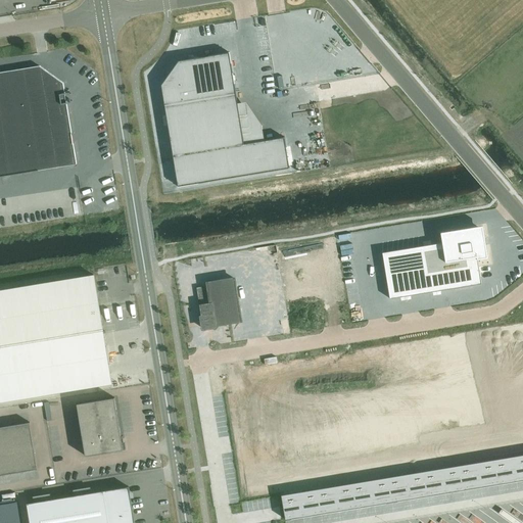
[(179,61),(161,85),(178,186),(290,169),(285,137),(265,140),(244,144),(238,103),(234,81),(233,76),(230,52),(208,56),(198,58),(189,59),(179,61)]
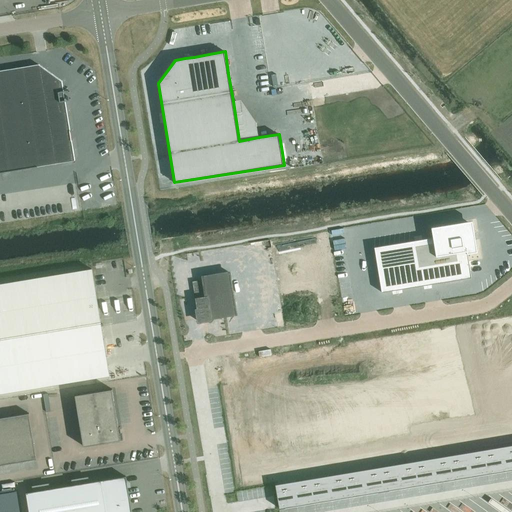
[(0,173),(75,161),(62,81),(39,64),(0,70),(0,173)]
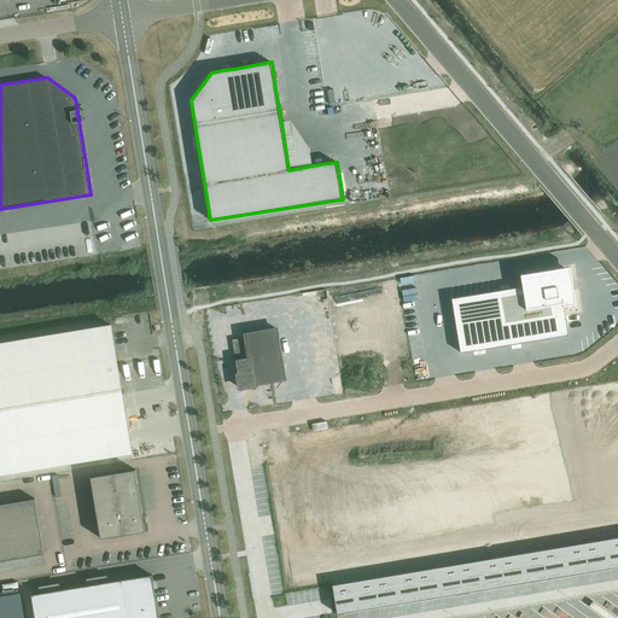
[(577,304),(571,267),(522,275),(523,287),(452,298),(461,354),(570,336),(565,307),(577,304)]
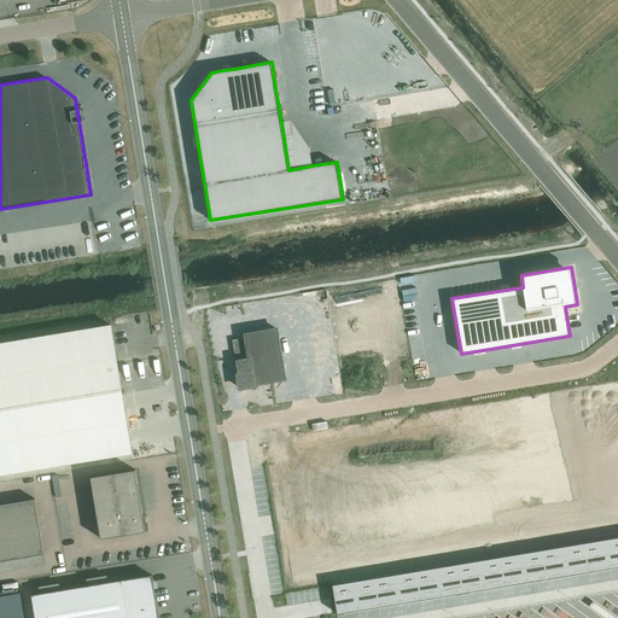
[(111,325),(0,343),(0,474),(132,453),(111,325)]
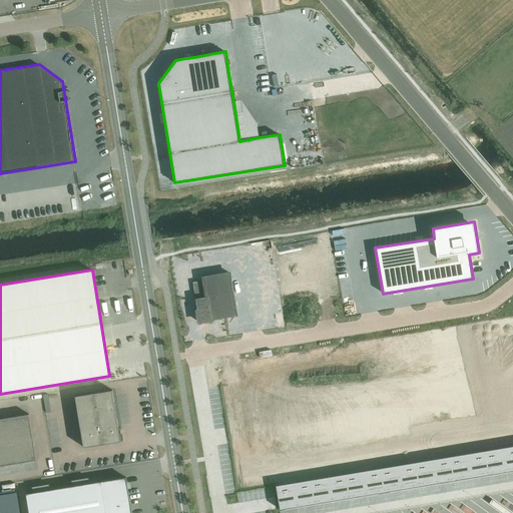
[(231,271),(201,276),(202,280),(192,282),(196,309),(194,309),(197,325),(213,323),(213,321),(238,317),(231,271)]
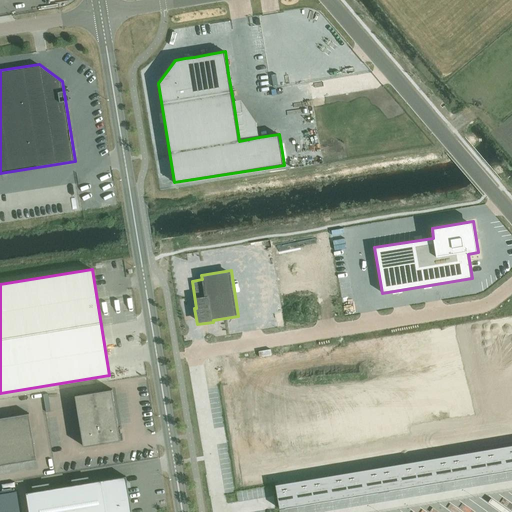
[(511,347),(220,396),(220,397),(227,396),(235,442),(230,443),(238,490),(236,490),(236,491),(511,444),(511,347)]
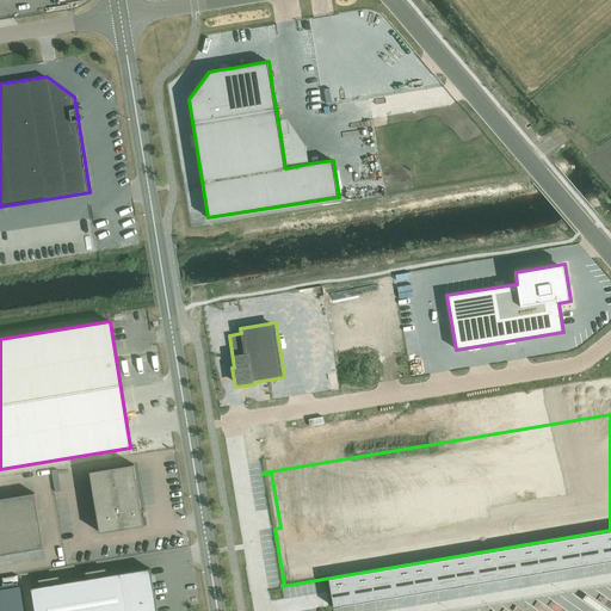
[(144,525),(134,464),(90,471),(100,532),(144,525)]
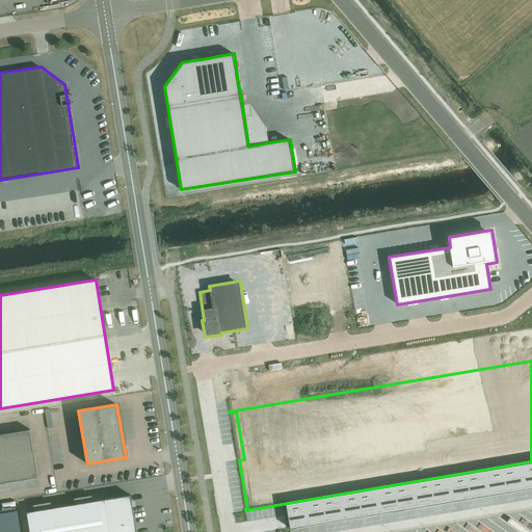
[(0,483),(38,477),(30,429),(0,434),(0,483)]
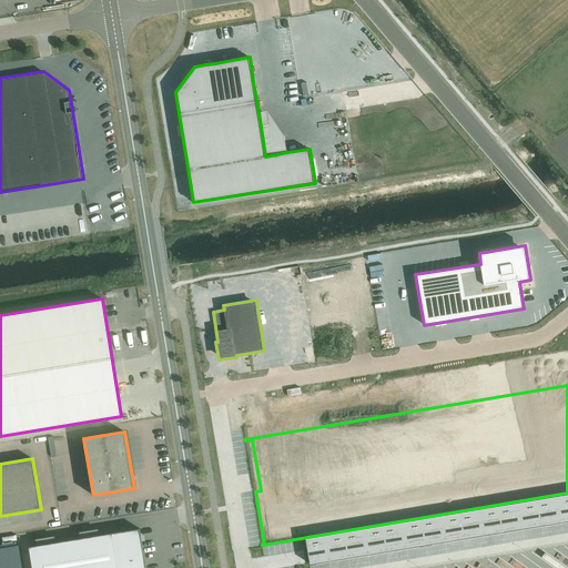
[(567,494),(556,496),(560,523),(567,520),(567,494)]
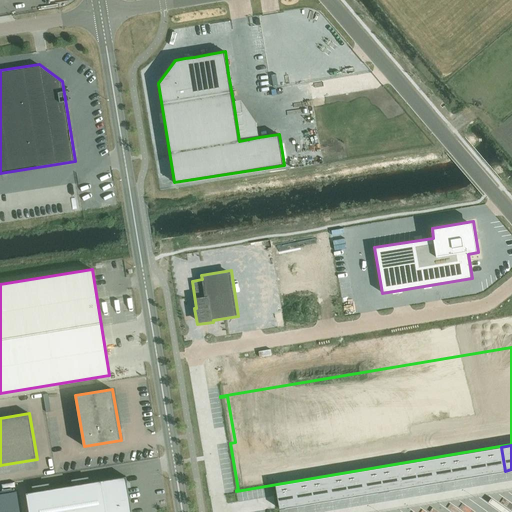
[(501,447),(484,450),(488,474),(505,471),(501,447)]
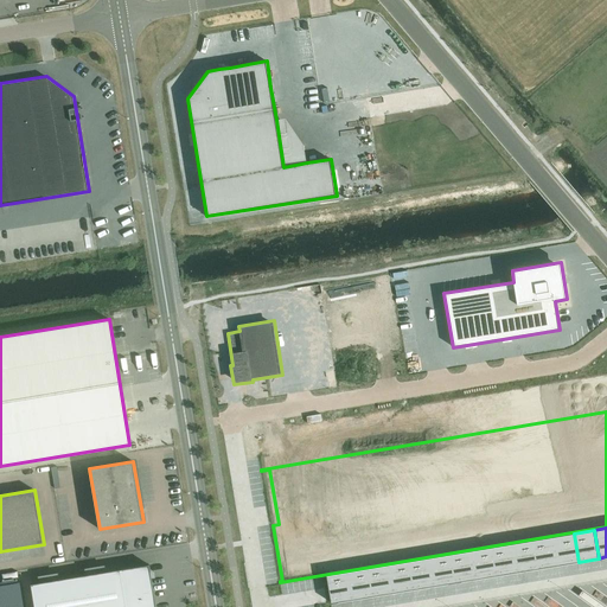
[(574,534),(554,537),(558,566),(579,562),(574,534)]
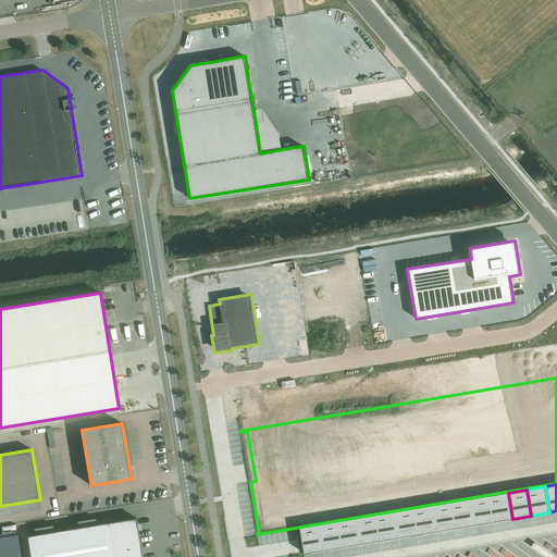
[(508,493),(489,495),(493,521),(512,519),(508,493)]
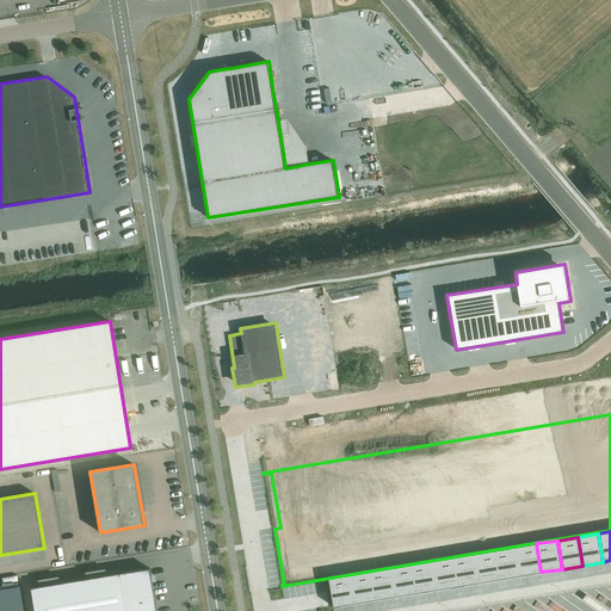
[(536,543),(516,547),(520,575),(541,572),(536,543)]
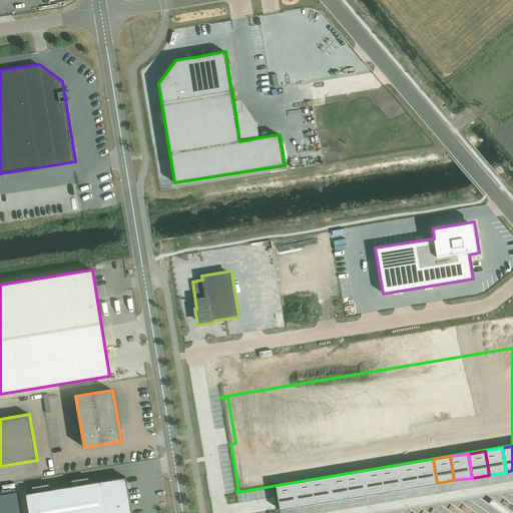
[(433,459),(416,462),(420,486),(437,483),(433,459)]
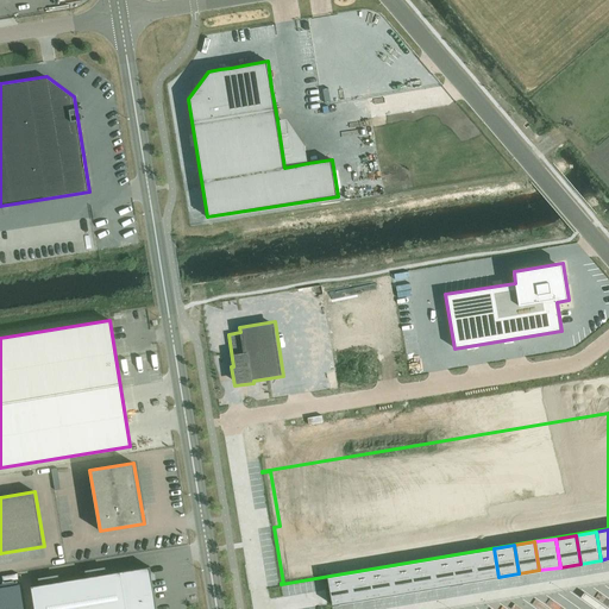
[(494,548),(472,552),(477,581),(498,577),(494,548)]
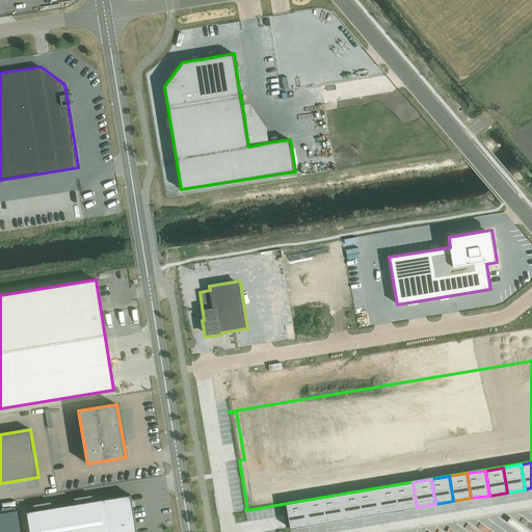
[(413,482),(395,485),(399,510),(417,507),(413,482)]
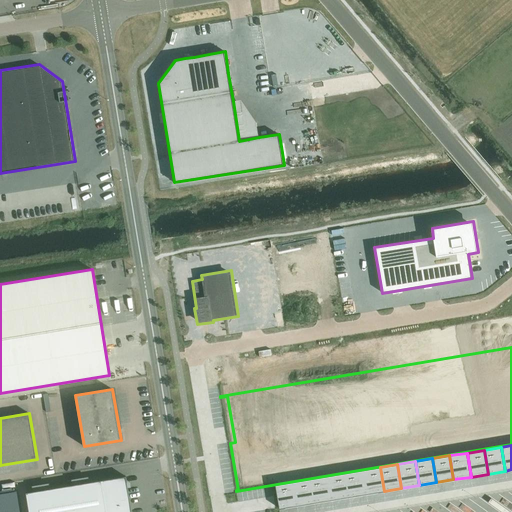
[(380,467),(362,470),(366,494),(384,491),(380,467)]
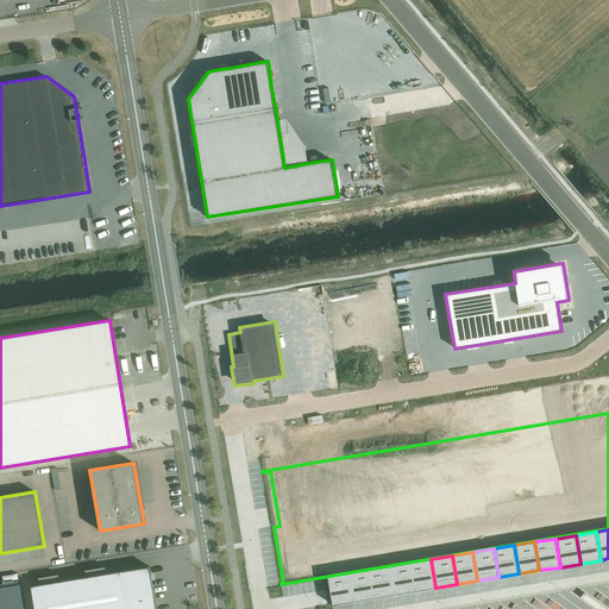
[(431,559),(410,563),(415,591),(435,588),(431,559)]
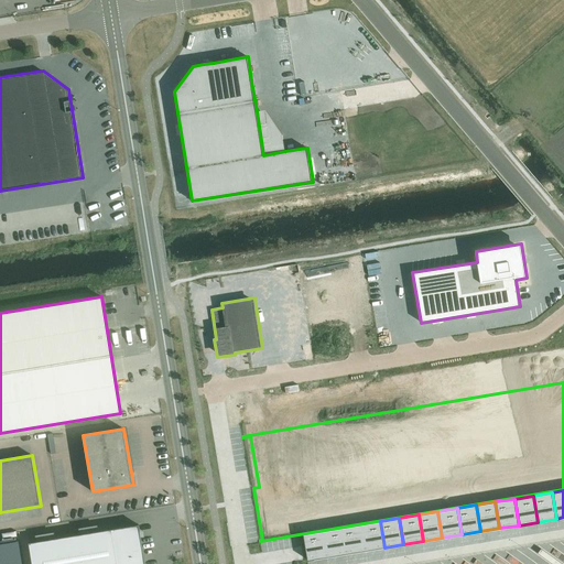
[(380,521),(361,524),(366,551),(384,548),(380,521)]
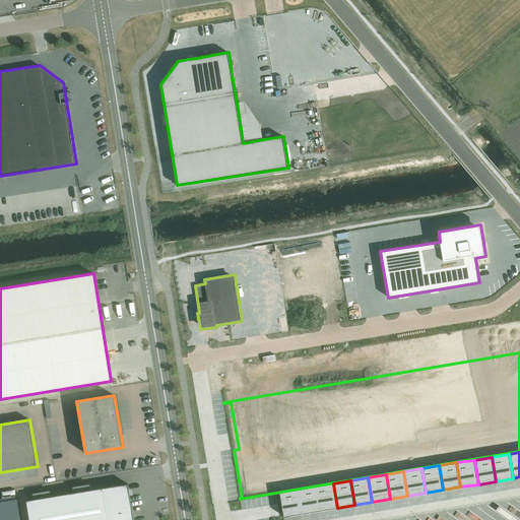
[(133,519),(128,483),(26,501),(29,519),(133,519)]
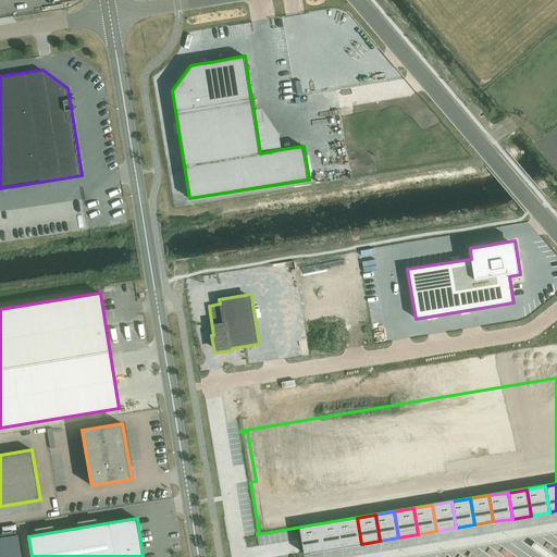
[(357,518),(337,521),(342,547),(361,544),(357,518)]
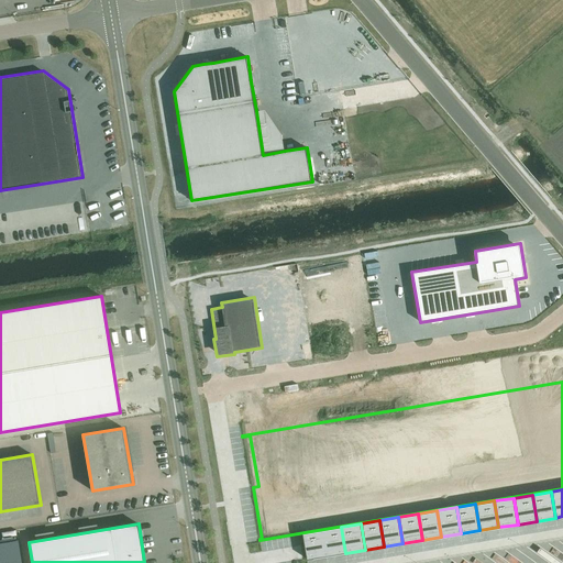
[(341,527),(322,530),(327,556),(345,553),(341,527)]
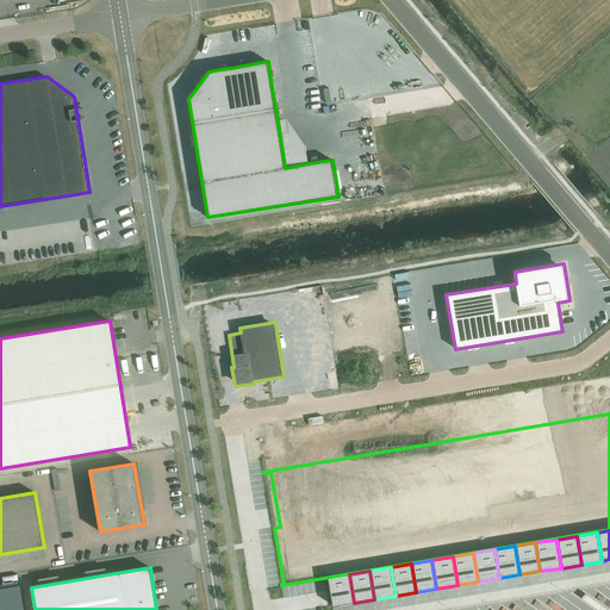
[(349,574),(328,577),(334,605),(354,603),(349,574)]
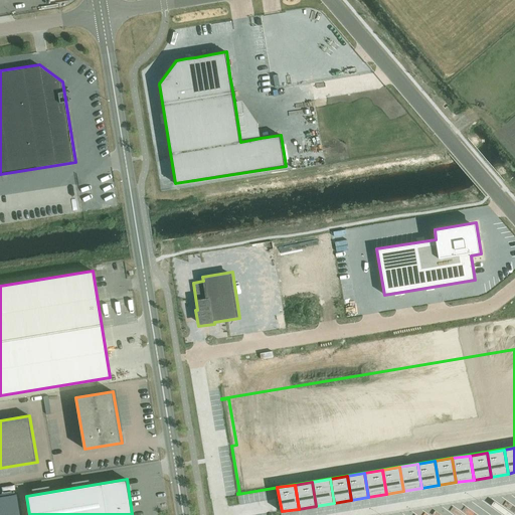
[(0,514),(19,514),(16,494),(0,497),(0,514)]
